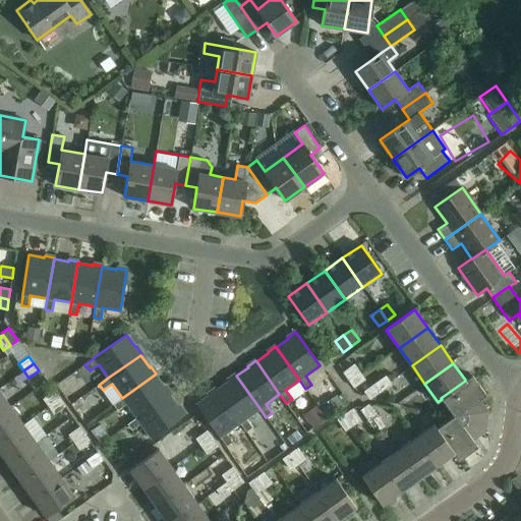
[(354,365),(343,372),(348,380),(359,371),(354,365)]
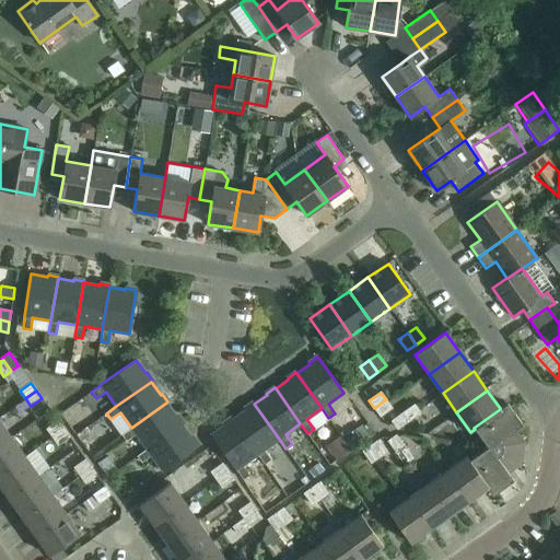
[(386,399),(374,408),(381,416),(392,408),(386,399)]
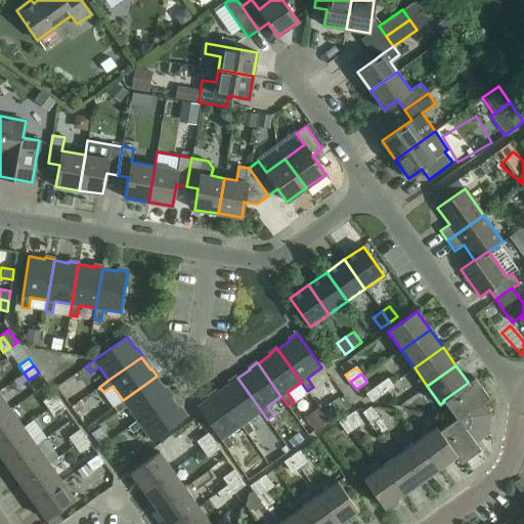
[(137,420),(170,397),(171,396),(166,388),(165,389),(156,377),(123,400),(114,406),(118,412),(127,406),(137,420)]
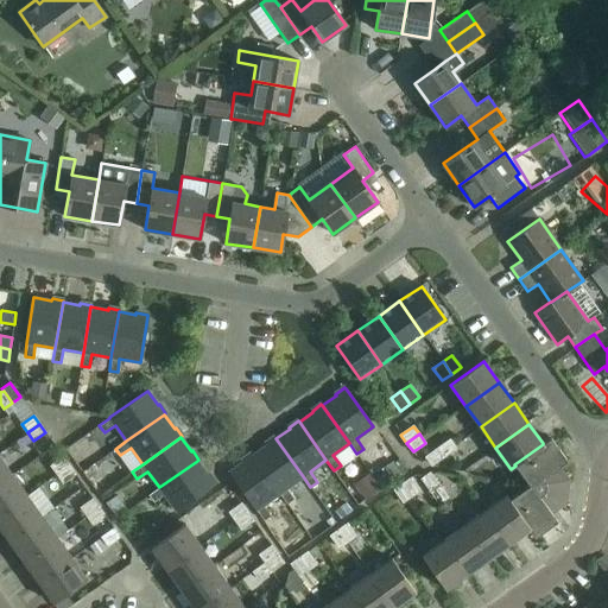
[(303,476),(276,438),(274,437),(266,444),(266,445),(252,456),(279,493),(287,504),(293,499),(286,488),(303,476)]
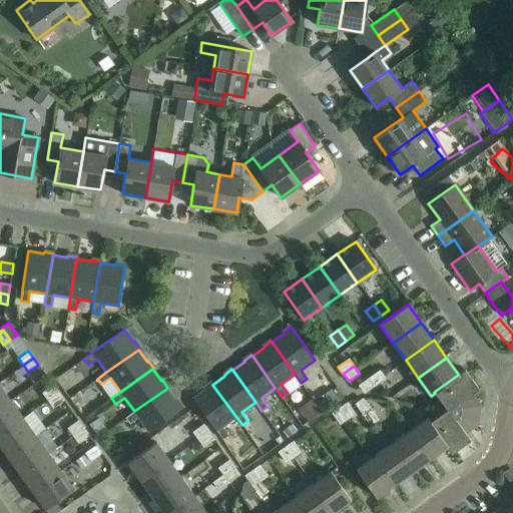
[(318,388),(331,378),(324,370),(312,381),(318,388)]
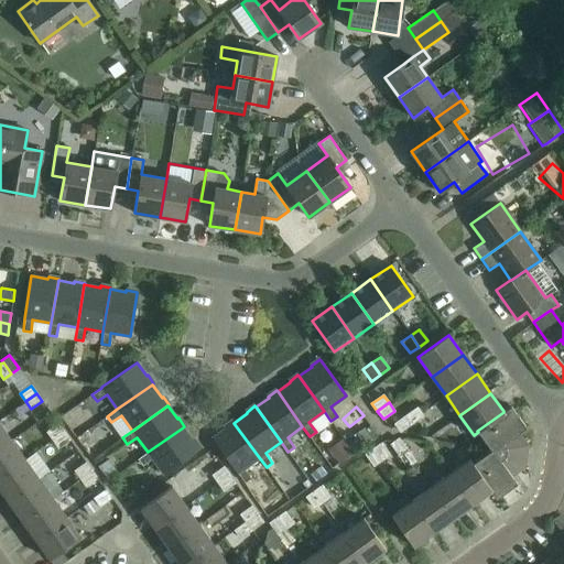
[(491,451),(473,464),(491,490),(490,491),(496,499),(517,484),(511,476),(524,467),(528,445),(519,433),(525,427),(511,407),(503,411),(503,412),(477,431),(478,432),(491,451)]
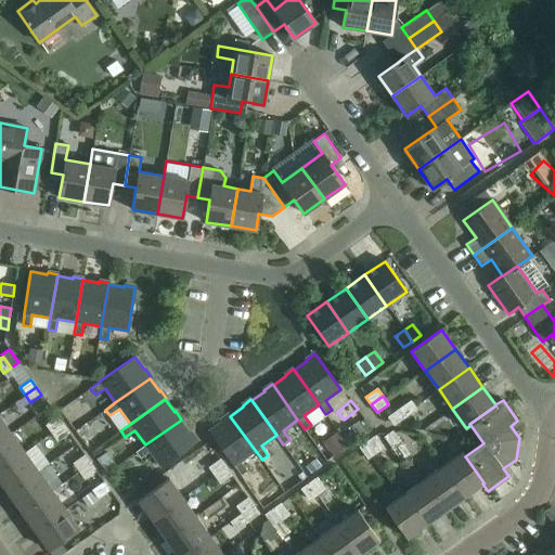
[(399,409),(405,416),(416,409),(411,401),(399,409)]
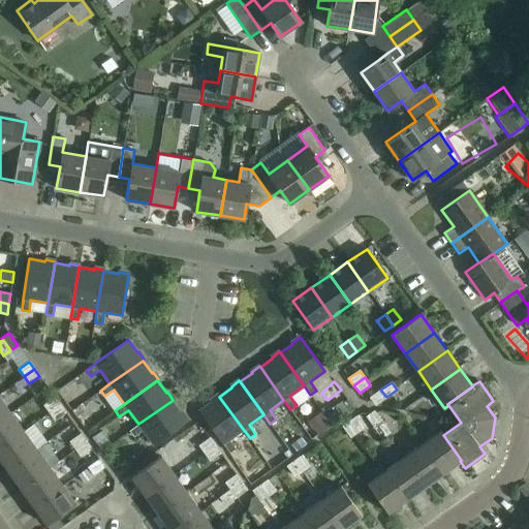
[(386,397),(380,390),(370,397),(375,405),(386,397)]
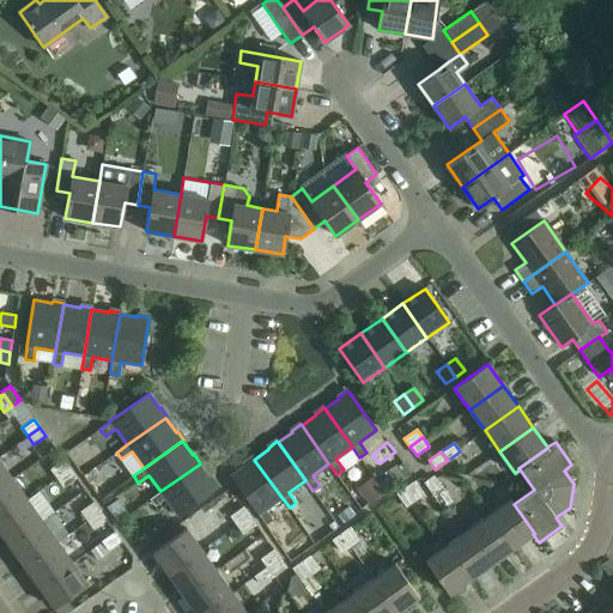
[(437,468),(443,479),(471,462),(465,451),(437,468)]
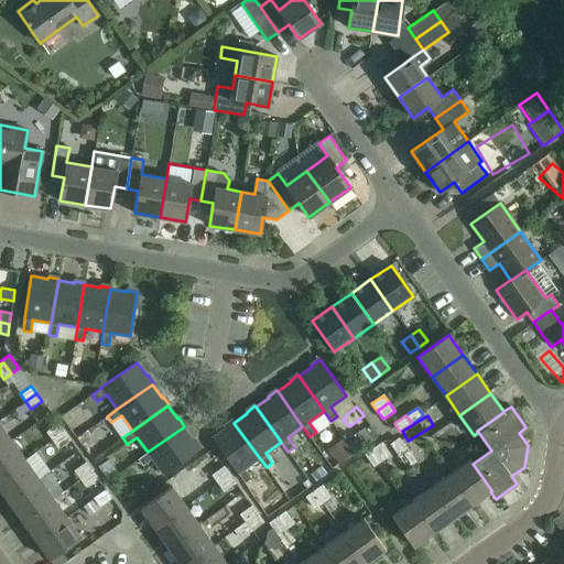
[(213,437),(237,473),(238,473),(245,483),(251,478),(243,468),(259,457),(234,423),(232,422),(225,427),(226,429),(213,437)]
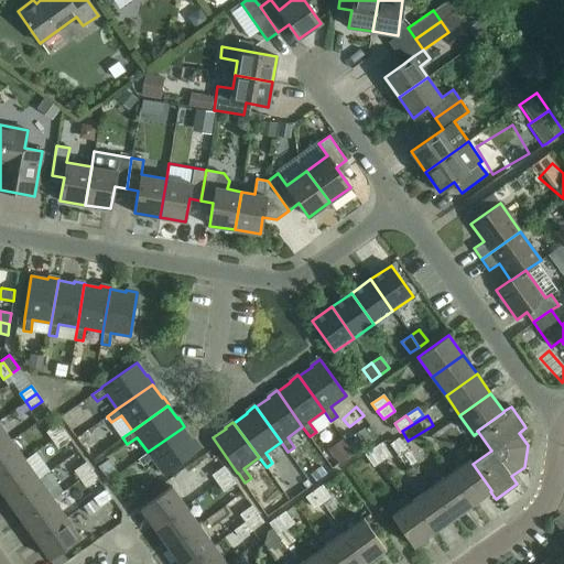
[(0,447),(11,440),(0,423),(0,447)]
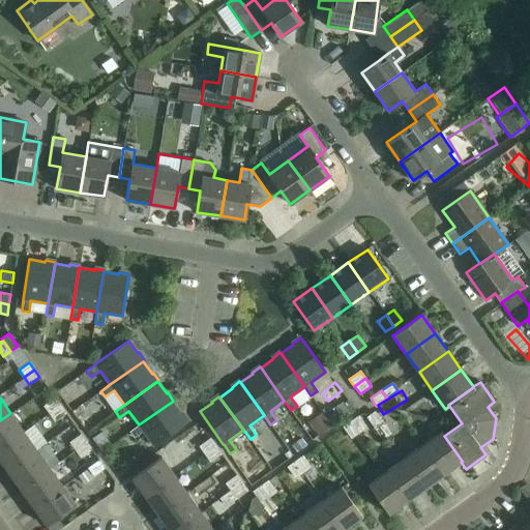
[(50,413),(60,406),(55,399),(45,406),(50,413)]
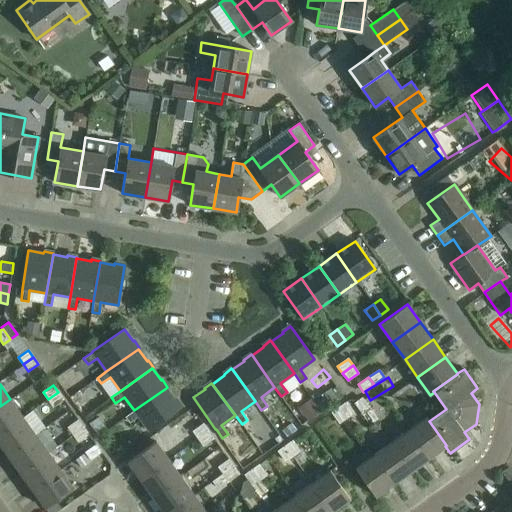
[(166,388),(134,410),(125,417),(129,423),(138,416),(149,431),(180,408),(180,407),(181,407),(176,399),(175,400),(166,388)]
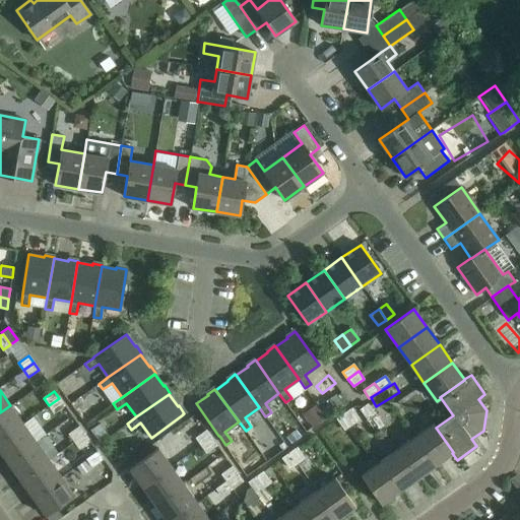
[(59,398),(49,405),(54,412),(64,405),(59,398)]
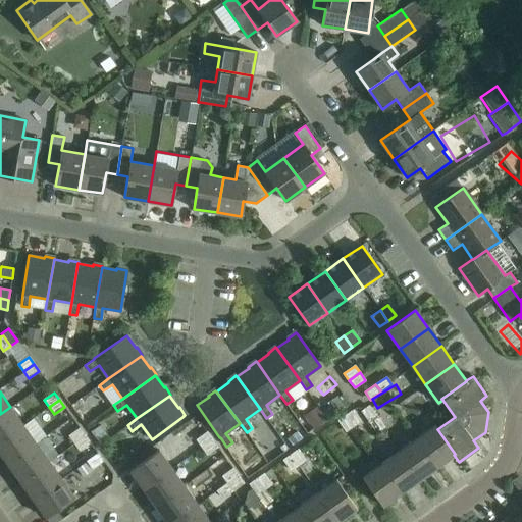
[(376,416),(369,406),(362,411),(369,421),(376,416)]
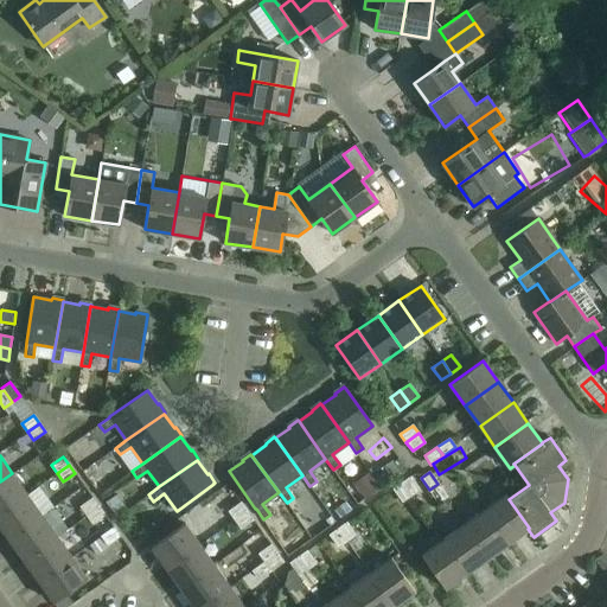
[(0,513),(27,494),(12,473),(0,481),(0,513)]
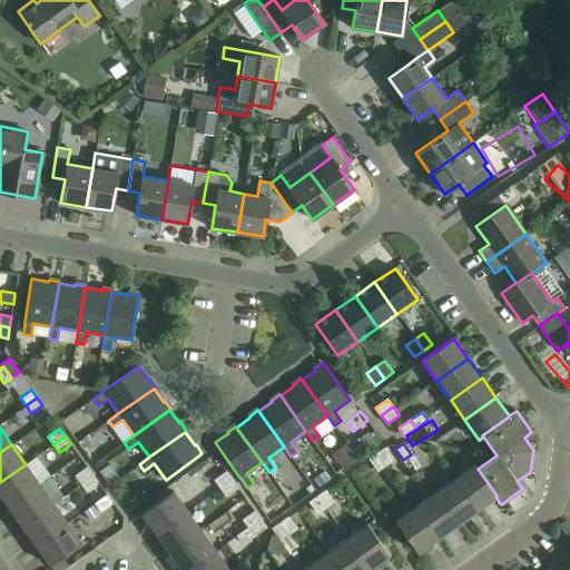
[(393,459),(389,453),(385,448),(377,453),(385,464),(393,459)]
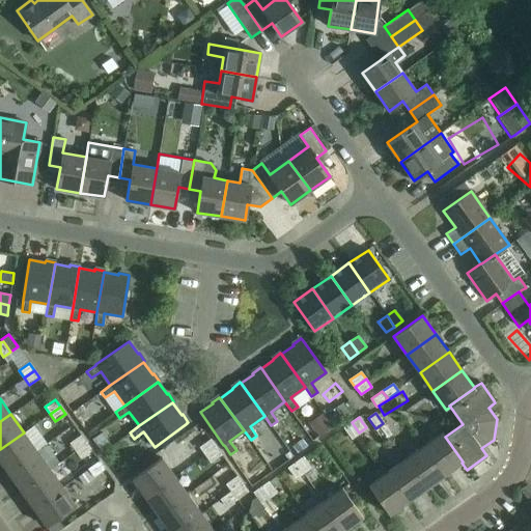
[(359,432),(352,422),(344,427),(352,438),(359,432)]
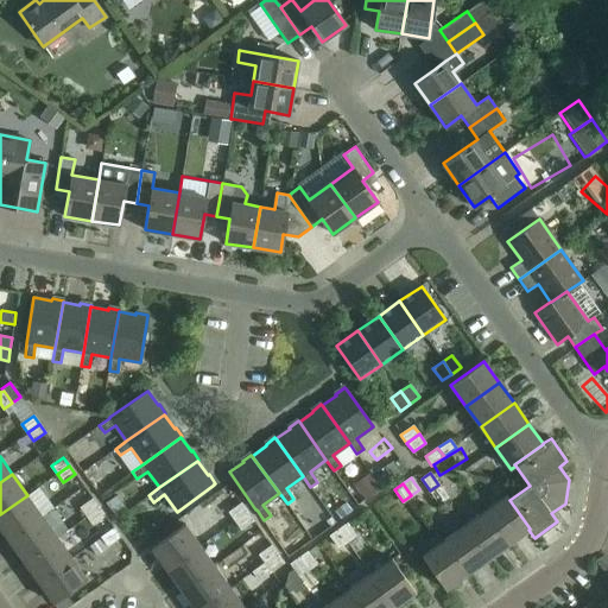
[(438,485),(430,491),(439,502),(448,496),(438,485)]
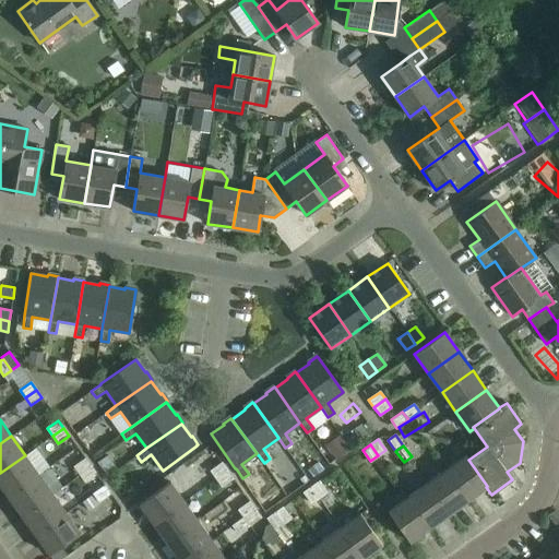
[(25,455),(0,473),(0,485),(8,496),(38,474),(25,455)]
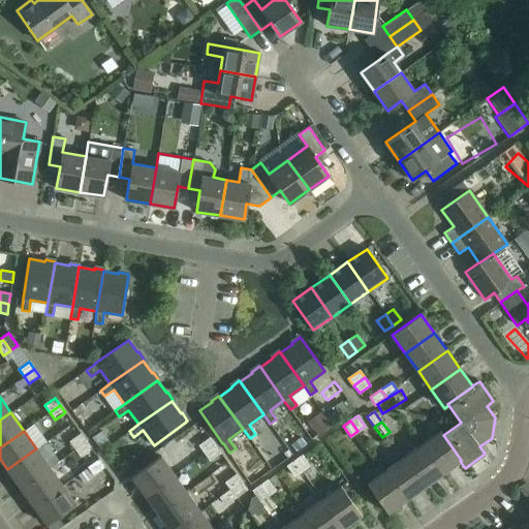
[(422,444),(442,473),(460,461),(461,460),(443,435),(440,431),(422,444)]
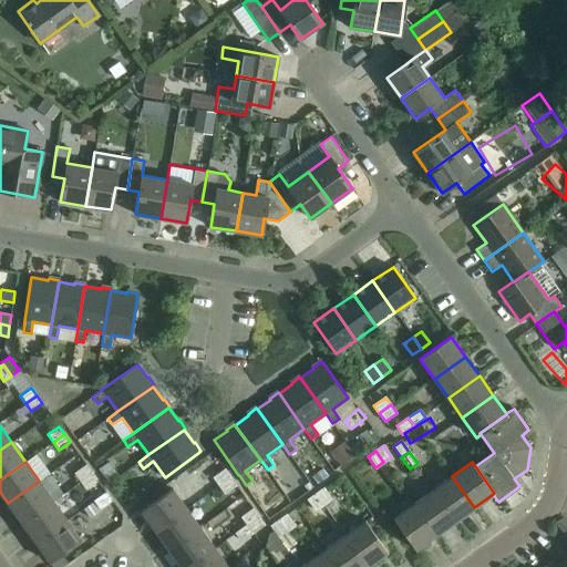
[(75,473),(81,481),(92,473),(86,465),(75,473)]
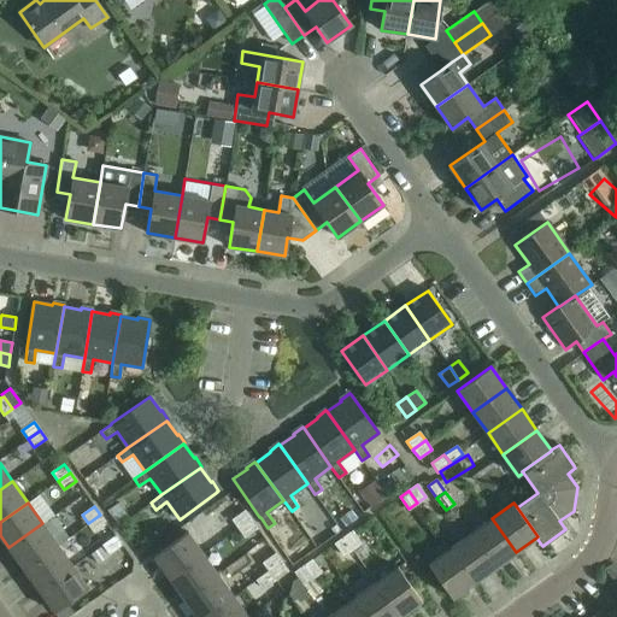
[(250,519),(251,519),(245,511),(233,519),(239,528),(250,519)]
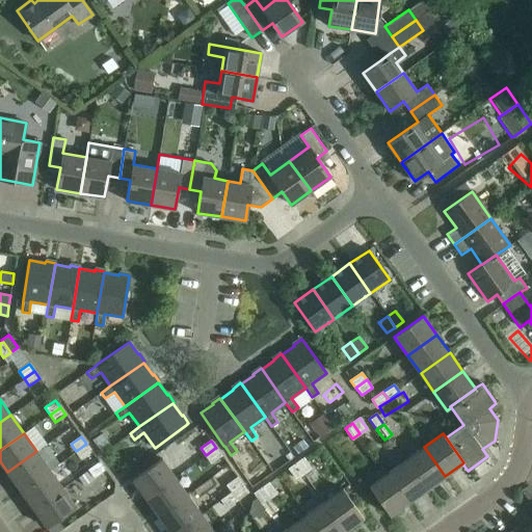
[(86,444),(76,451),(81,458),(91,451),(86,444)]
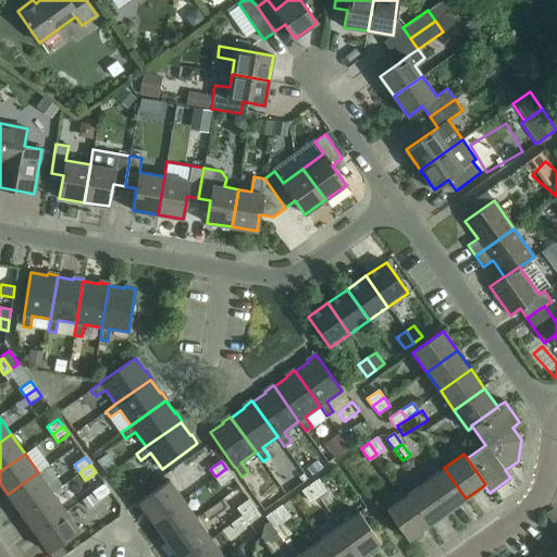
[(425,481),(447,511),(466,498),(444,468),(425,481)]
